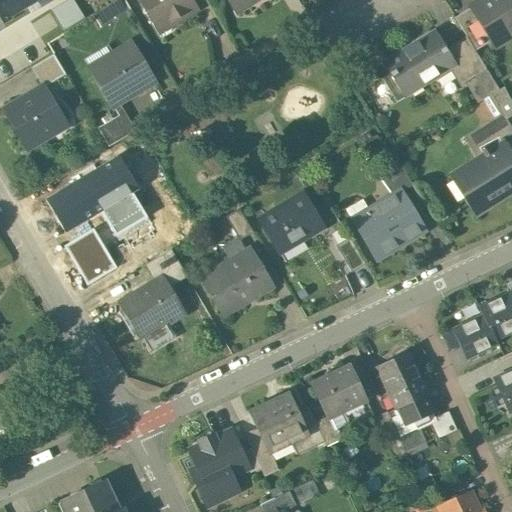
[(0,0),(0,15),(3,21),(37,0),(0,0)]
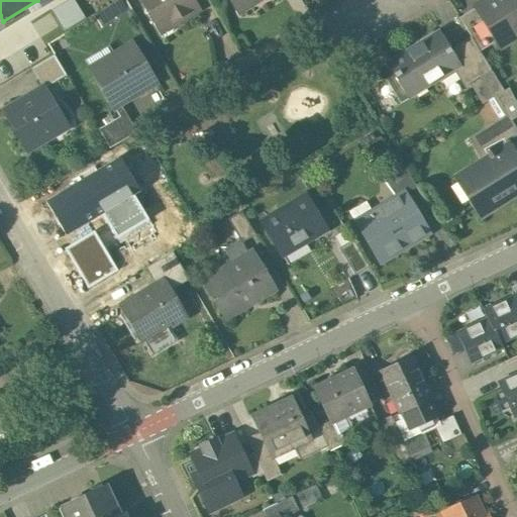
[(139,0),(144,7),(143,13),(152,15),(157,22),(168,15),(174,24),(189,15),(188,13),(197,8),(191,0),(139,0)]
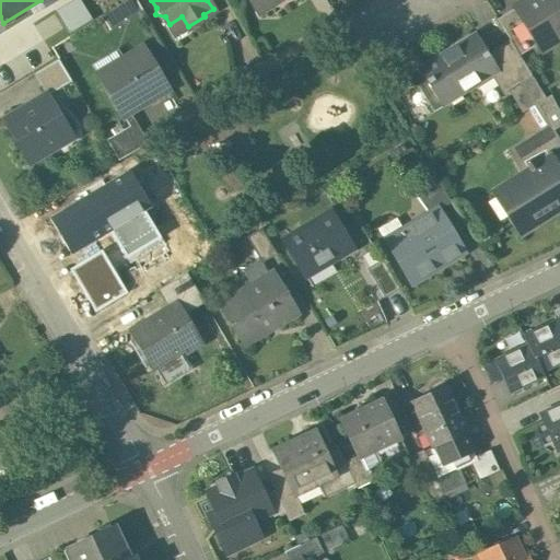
[(249,0),(257,12),(276,0),(249,0)]
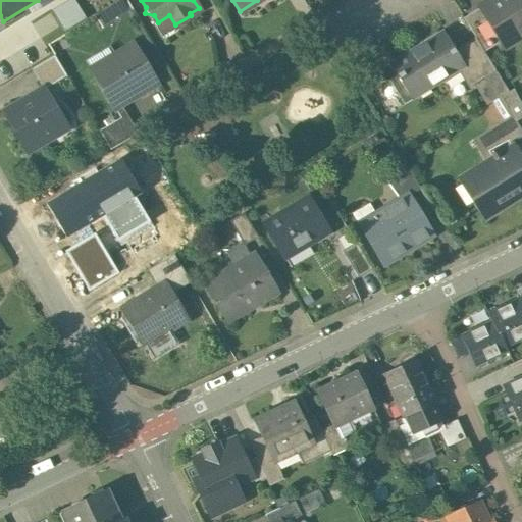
[(521,0),(490,0),(462,17),(473,37),(483,52),(521,28),(521,0)]
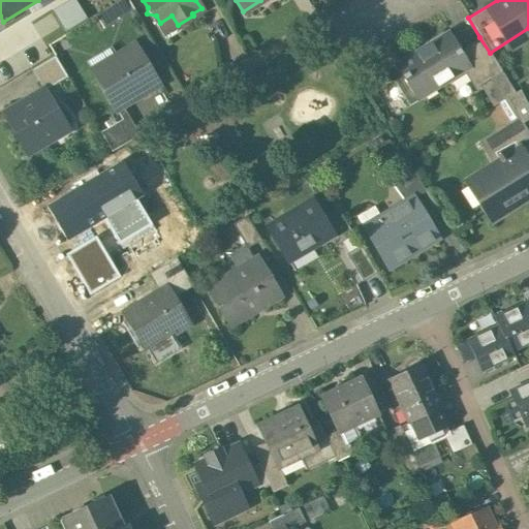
[(447,31),(394,64),(402,76),(394,82),(395,83),(403,78),(417,100),(468,69),(470,68),(459,51),(447,31)]
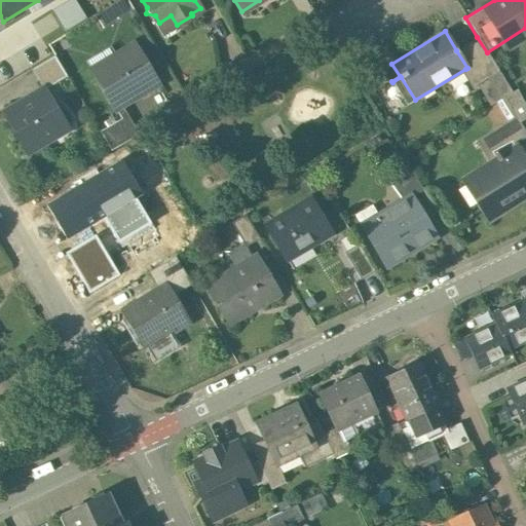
[(477,37),(456,50),(467,68),(465,69),(476,86),(498,72),(487,52),(477,37)]
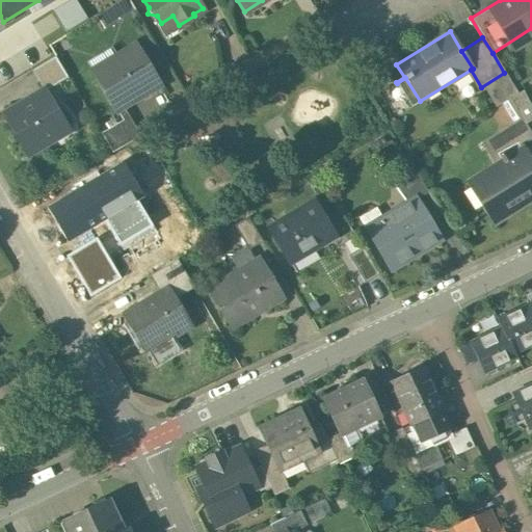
[(135,44),(115,55),(118,60),(95,75),(116,111),(123,107),(159,85),(135,44)]
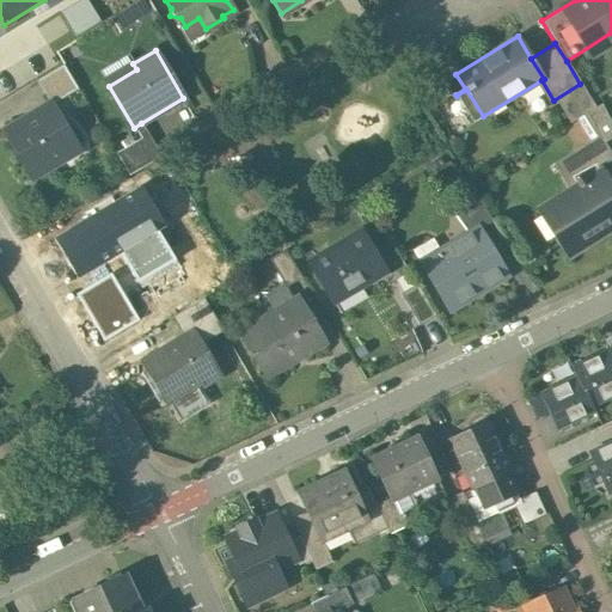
[(62,65),(36,80),(46,97),(59,90),(63,97),(78,89),(62,65)]
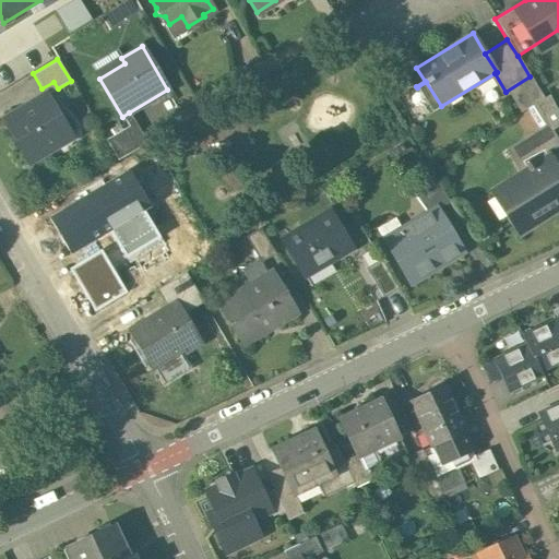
[(47,93),(2,120),(27,164),(73,137),(47,93)]
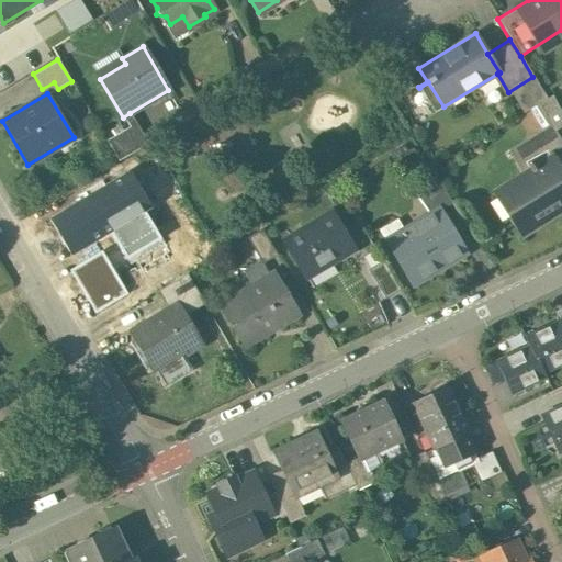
[(548,125),(529,137),(532,142),(518,150),(530,170),(501,189),(516,213),(508,217),(519,235),(561,209),(561,172),(561,173),(549,152),(561,143),(554,131),(561,125),(561,115),(551,96),(537,104),(548,125)]
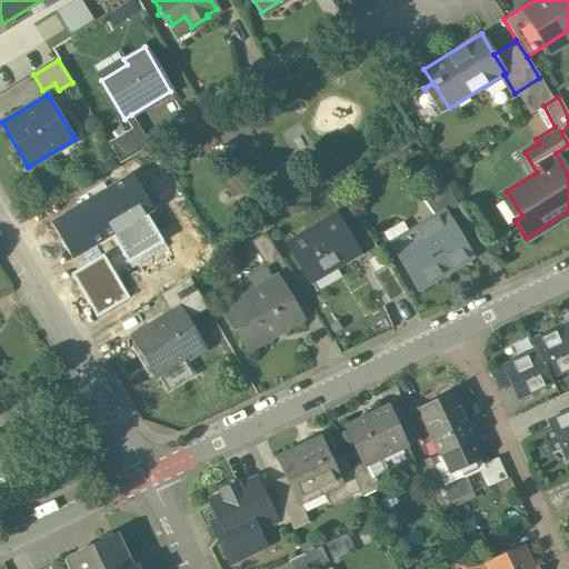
[(131,128),(108,142),(120,162),(150,146),(131,115),(125,119),(131,128)]
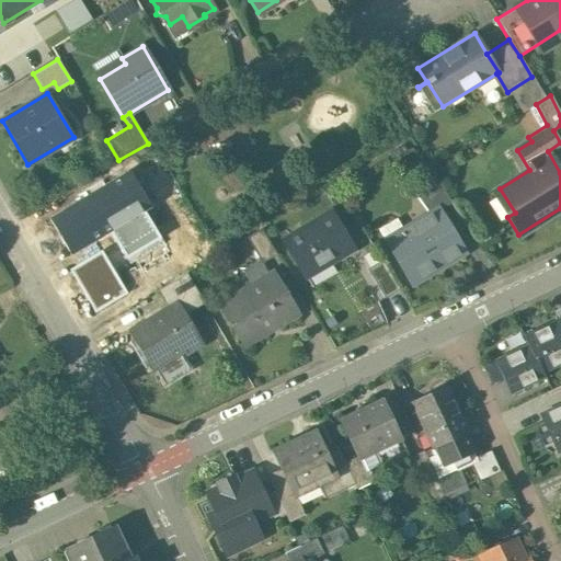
[(435,178),(421,186),(435,209),(436,212),(439,210),(451,203),(435,178)]
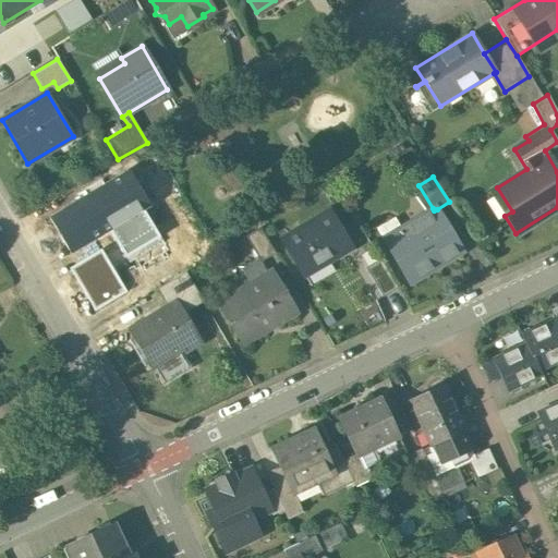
[(117,180),(57,216),(80,254),(111,234),(134,221),(140,218),(117,180)]
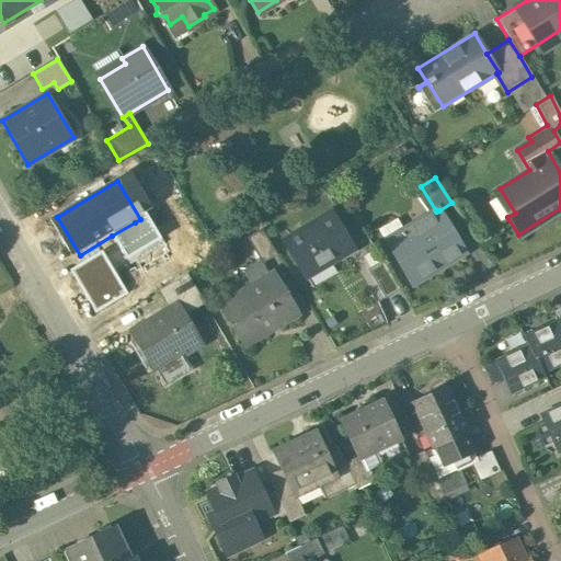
[(435,209),(402,229),(396,219),(379,229),(386,240),(385,241),(411,285),(465,252),(439,210),(436,212),(435,209)]
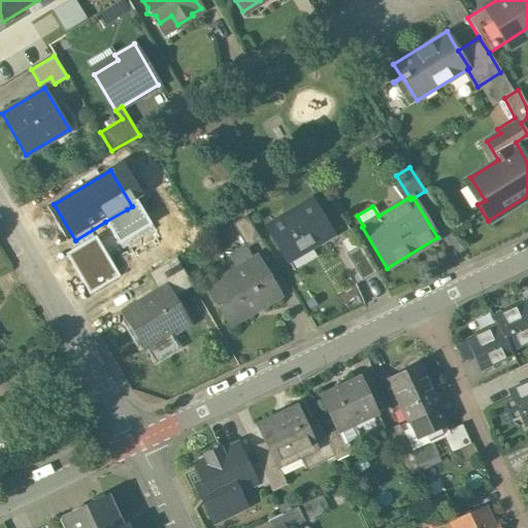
[(310,199),(267,227),(286,257),(308,242),(310,245),(326,236),(315,220),(321,216),(310,199)]
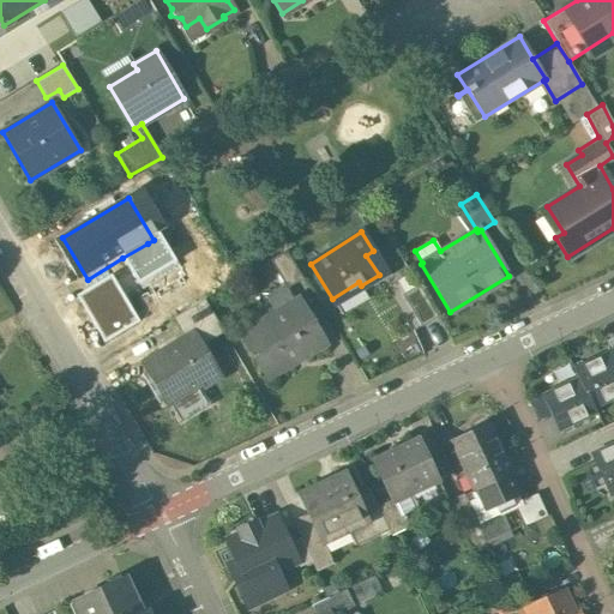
[(148,244),(122,258),(139,287),(164,272),(148,244)]
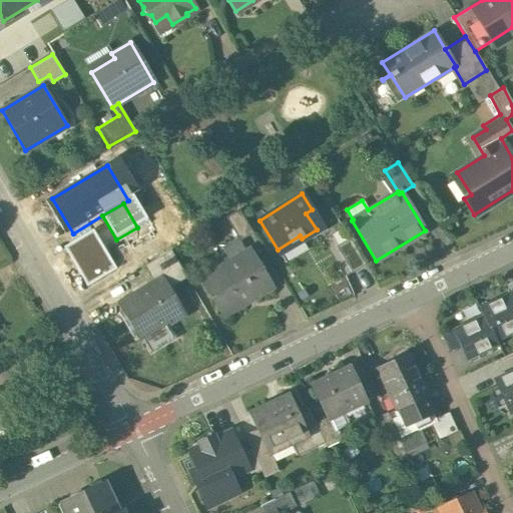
[(238,209),(224,217),(238,241),(252,232),(238,209)]
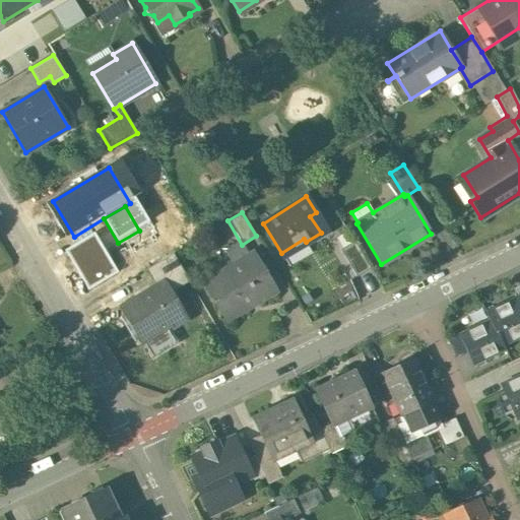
[(118,243),(113,246),(124,263),(149,248),(139,231),(118,243)]
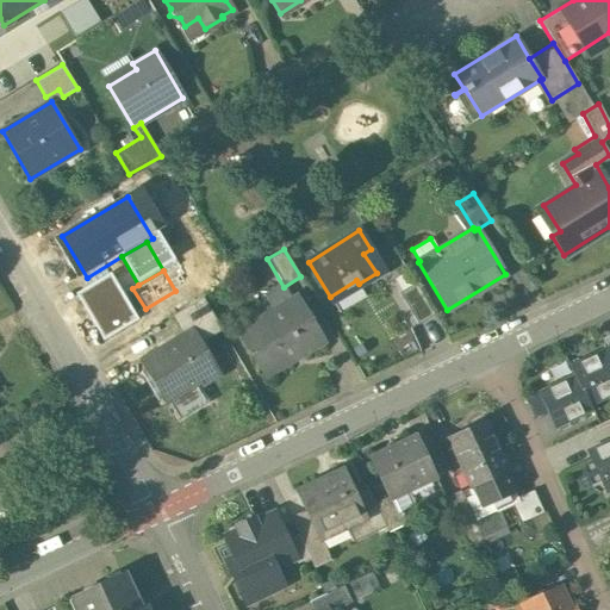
[(322,340),(294,297),(238,331),(266,375),(322,340)]
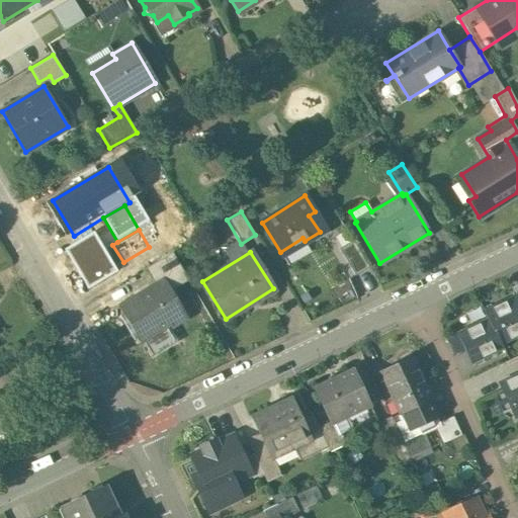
[(171,253),(145,268),(155,285),(162,281),(163,282),(182,271),(171,253)]
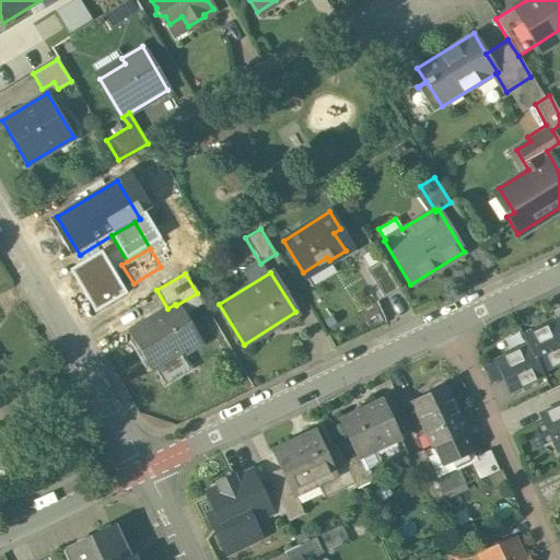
[(167,308),(147,321),(149,324),(131,334),(153,369),(181,352),(182,354),(183,353),(199,343),(176,305),(175,304),(167,308)]
